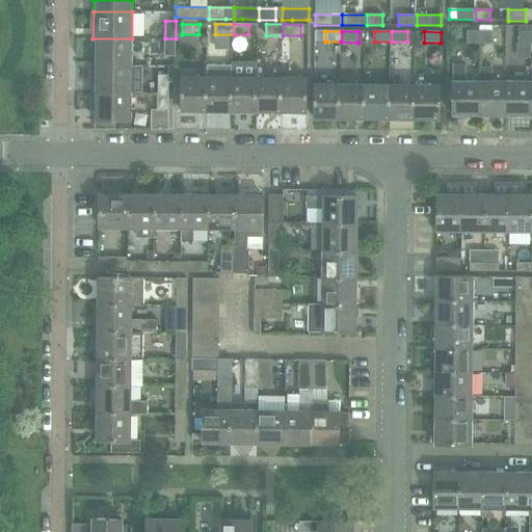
[(468,44),(481,44),(481,32),(468,31),(468,44)]
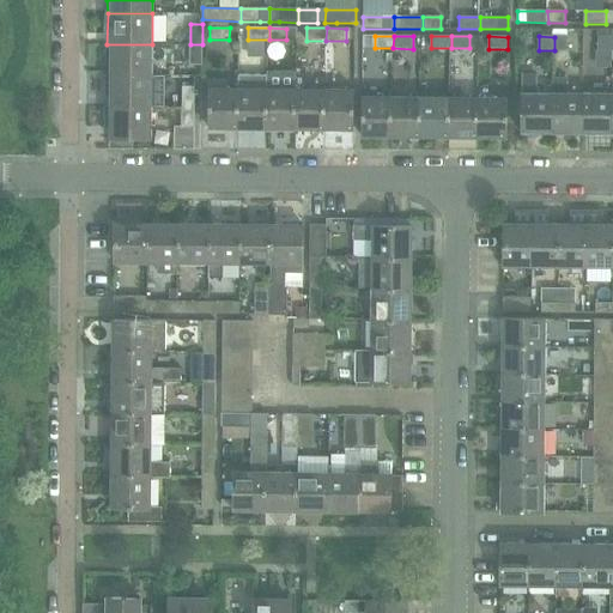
[(566,50),(566,37),(554,37),(554,50),(566,50)]
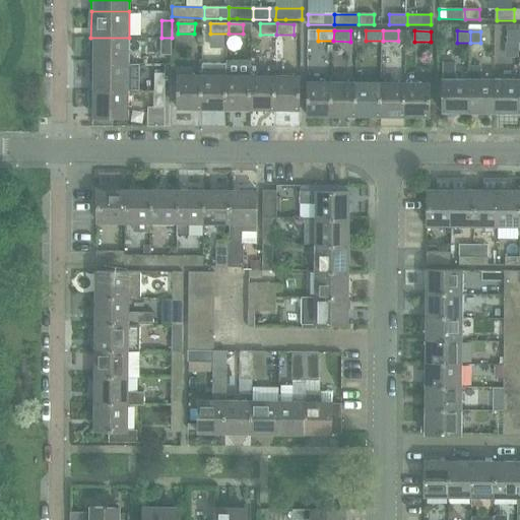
[(519,44),(519,31),(507,31),(507,44),(519,44)]
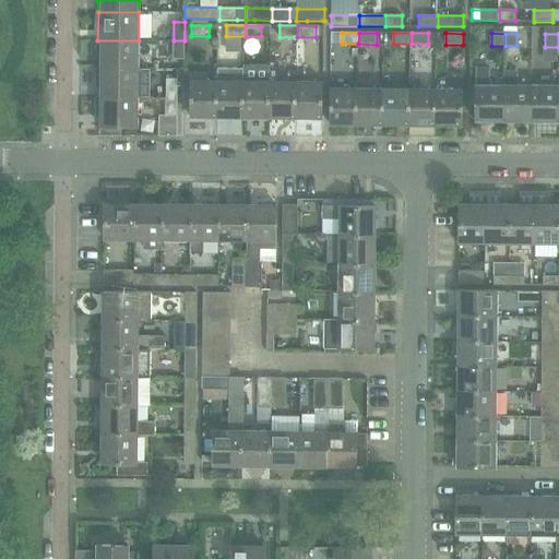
[(138,69),(139,40),(97,40),(97,69),(138,69)]
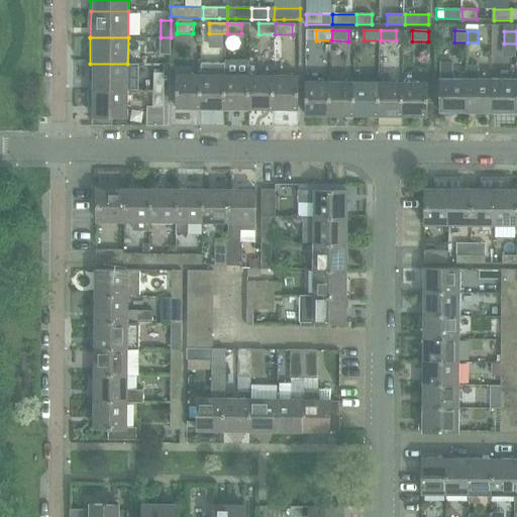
[(171,37),(161,37),(161,55),(171,55),(171,37)]
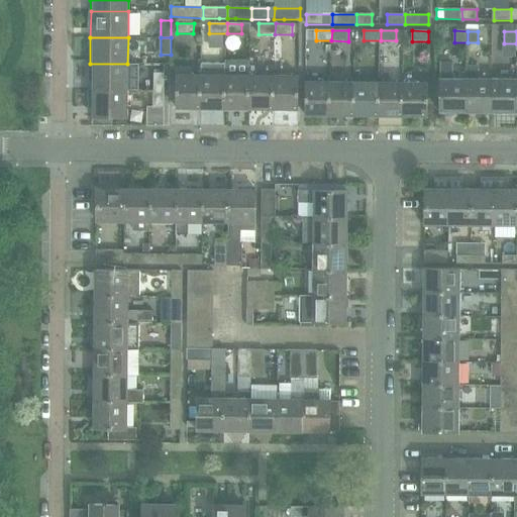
[(439,110),(467,110),(467,80),(466,80),(453,79),(453,62),(440,62),(439,110)]
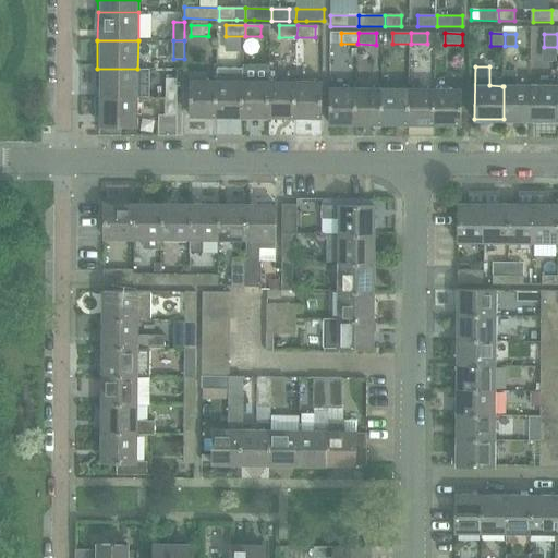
[(137,97),(137,69),(97,69),(97,97),(137,97)]
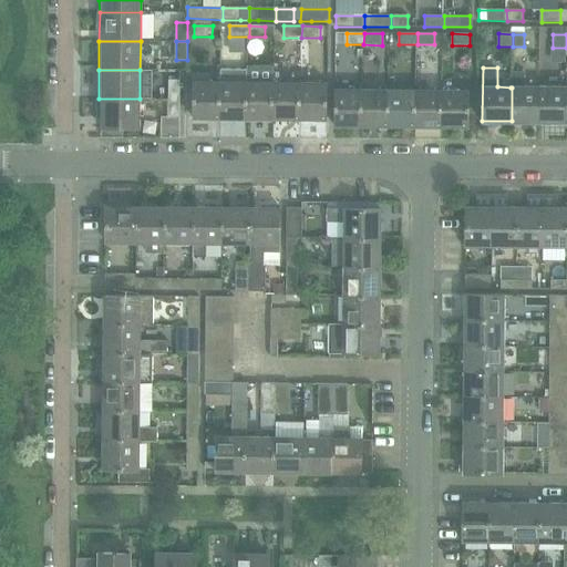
[(194,119),(222,119),(222,70),(220,70),(220,82),(194,82),(194,119)]
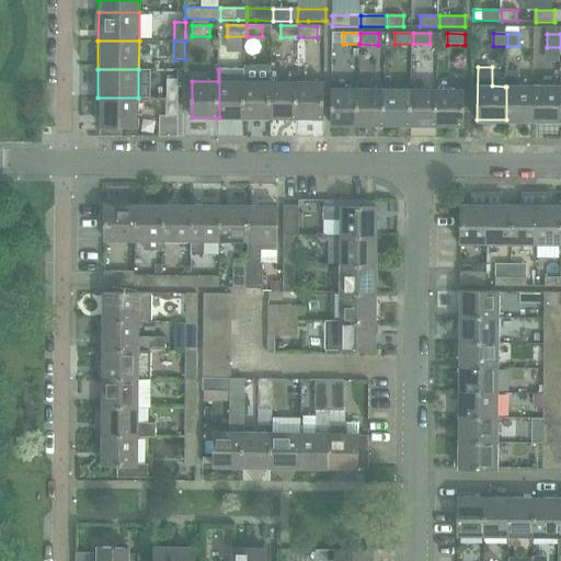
[(219,69),(219,117),(247,117),(247,82),(244,82),(244,69),(219,69)]
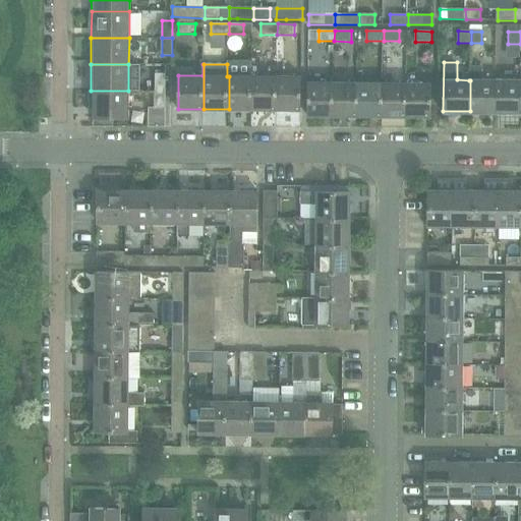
[(470,111),(495,111),(496,80),(482,80),(482,66),(470,66),(469,80),(470,80),(470,111)]
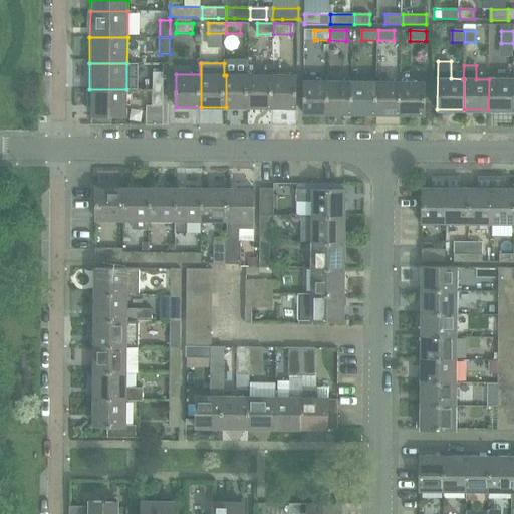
[(154,72),(154,89),(164,89),(164,72),(154,72)]
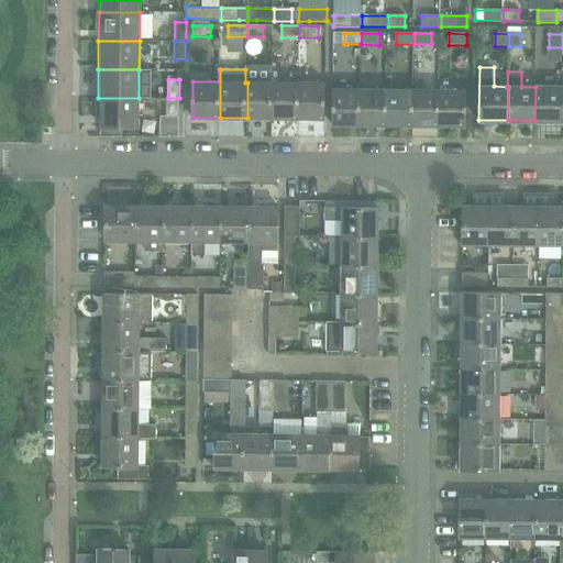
[(247,83),(247,118),(272,119),(273,83),(247,83)]
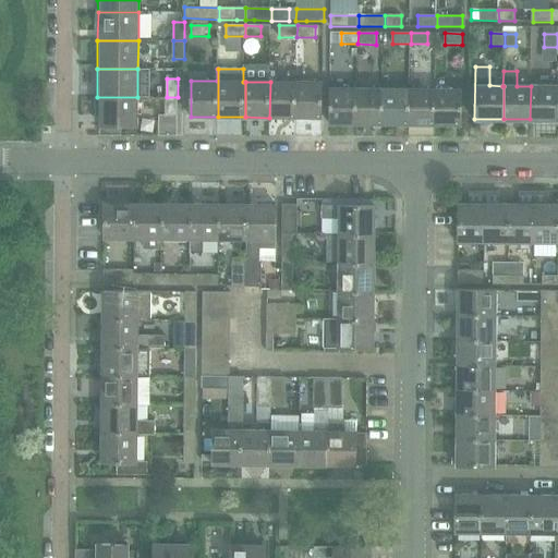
[(270,82),(269,118),(295,118),(296,82),(270,82)]
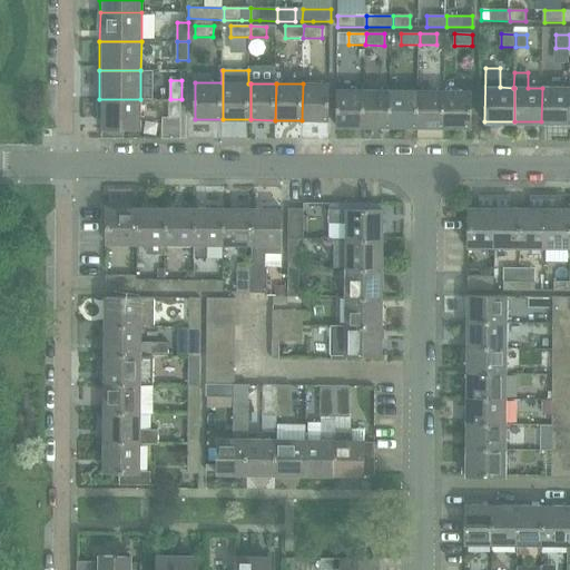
[(330,84),(303,84),(302,120),(330,120),(330,84)]
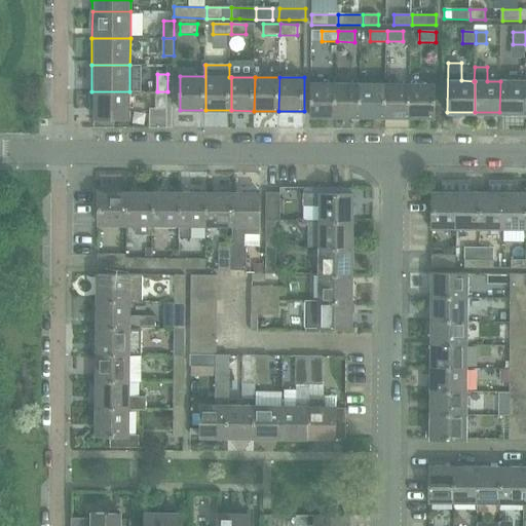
[(499,112),(524,112),(525,81),(500,81),(499,112)]
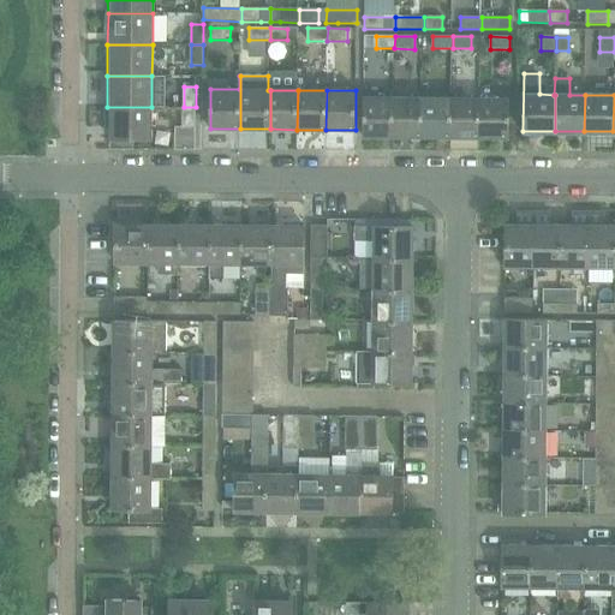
[(365,99),(364,137),(393,137),(394,99),(365,99)]
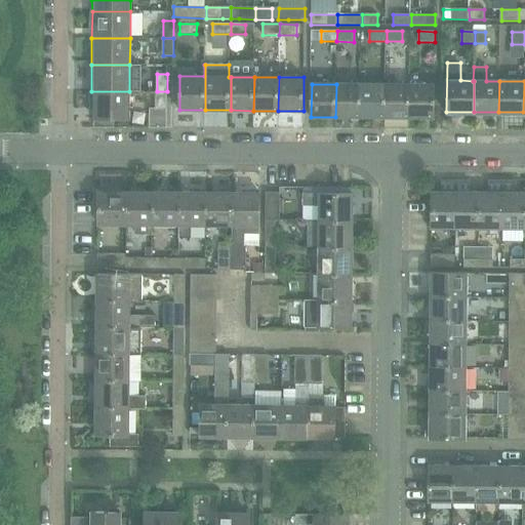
[(335,117),(361,117),(361,85),(336,84),(335,117)]
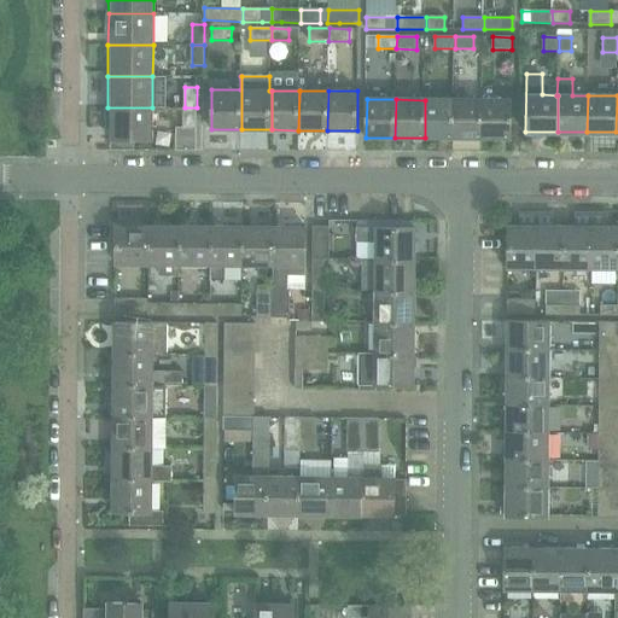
[(425,100),(425,138),(454,138),(454,100),(425,100)]
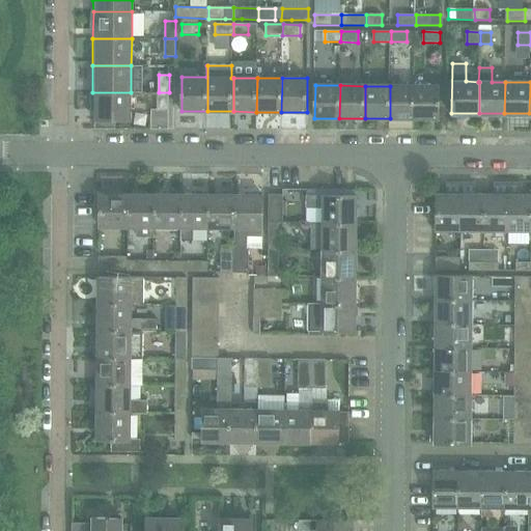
[(390,118),(415,119),(415,86),(390,86),(390,118)]
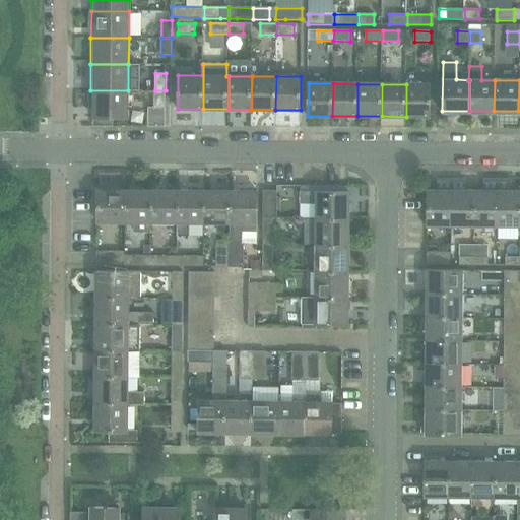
[(406,84),(406,117),(431,117),(431,84),(406,84)]
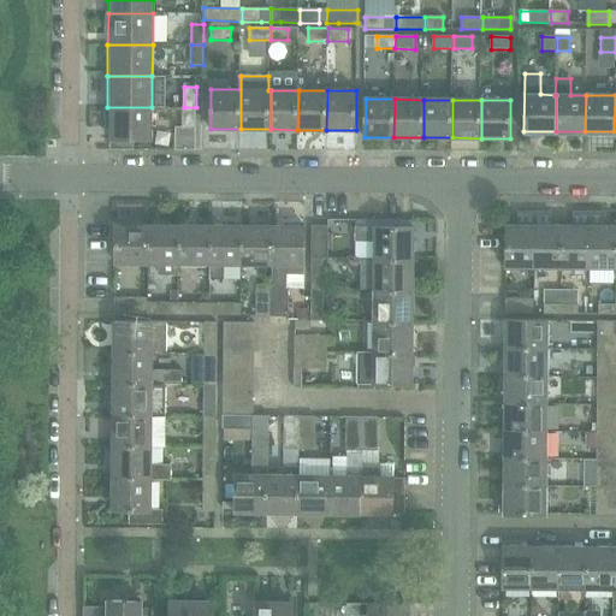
[(152,140),(152,117),(152,107),(107,107),(106,138),(152,140)]
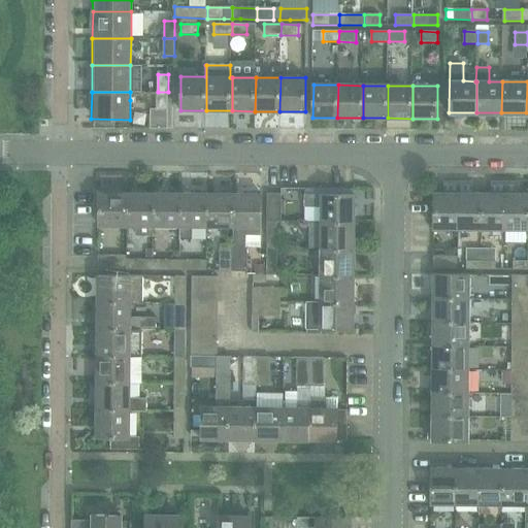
[(158,109),(168,109),(168,92),(158,92),(158,109)]
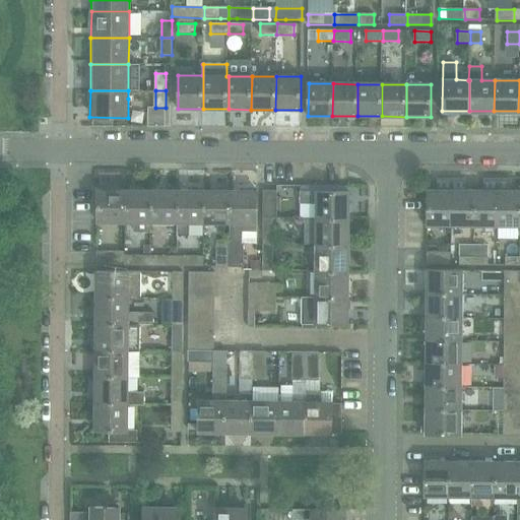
[(426,225),(447,226),(451,226),(452,178),(436,178),(436,189),(427,189),(426,225)]
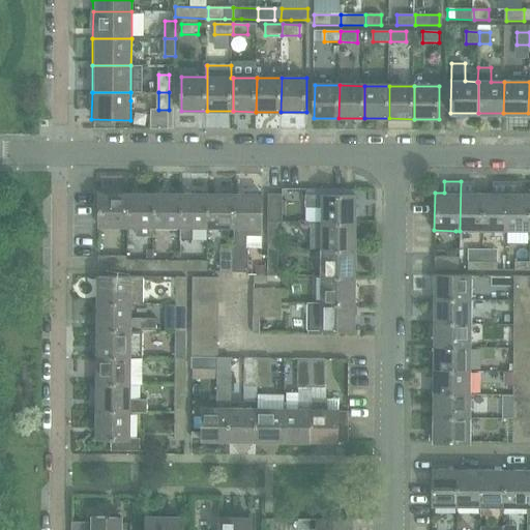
[(460,231),(483,231),(483,193),(473,193),(473,181),(461,181),(460,231)]
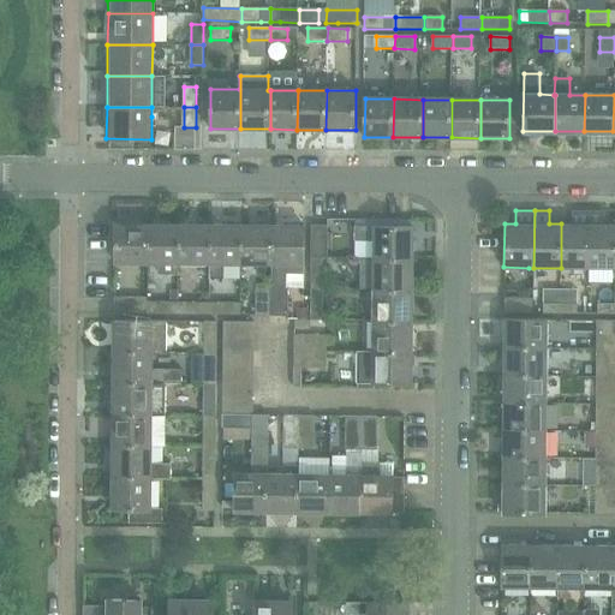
[(587,268),(587,212),(587,210),(571,210),(571,224),(561,224),(561,268),(587,268)]
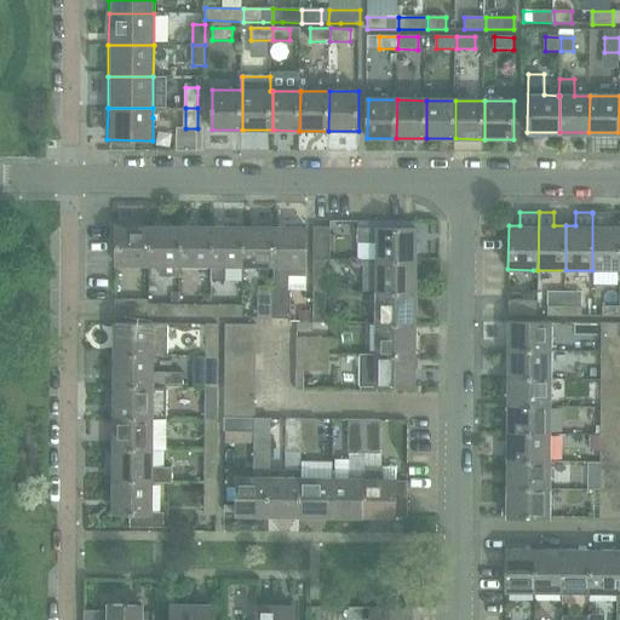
[(619,270),(619,225),(609,225),(609,212),(592,212),(592,213),(592,270),(619,270)]
